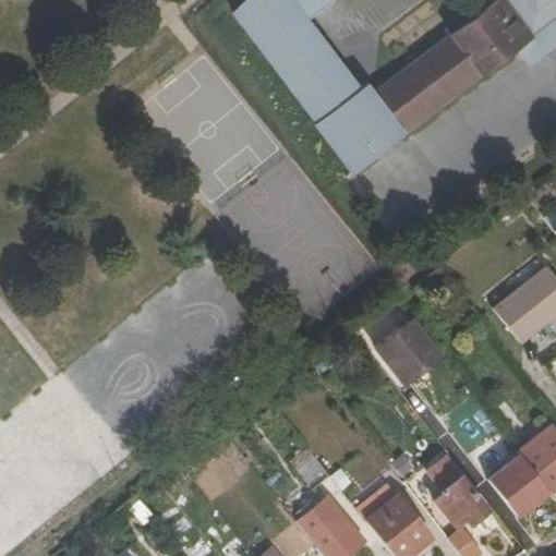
[(530,67),(546,55),(533,36),(506,0),(498,0),(376,92),(362,91),(307,22),(336,1),(335,0),(254,0),(250,3),(250,4),(238,14),(242,22),(249,28),(252,26),(267,47),(265,50),(269,58),(276,64),(278,62),(294,83),(292,85),(294,91),(300,97),(303,99),(305,98),(322,119),(319,121),(330,134),(333,133),(348,154),(347,156),(358,170),(517,48),(530,67)]
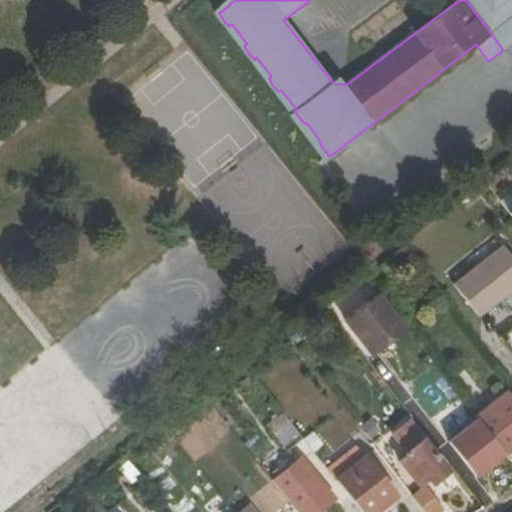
[(485,0),(494,11),(508,0),(485,0)]
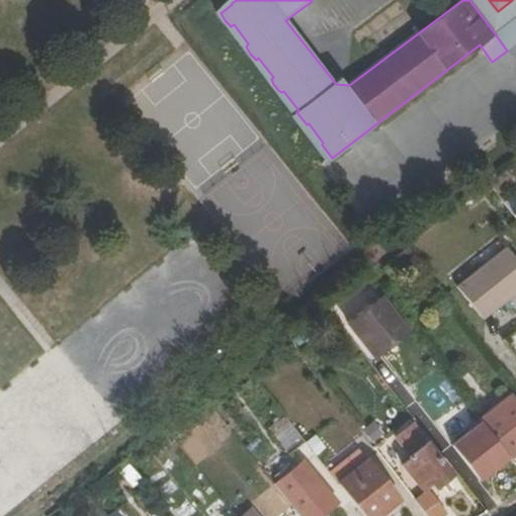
[(515,17),(495,33),(507,51),(515,44),(515,17)]
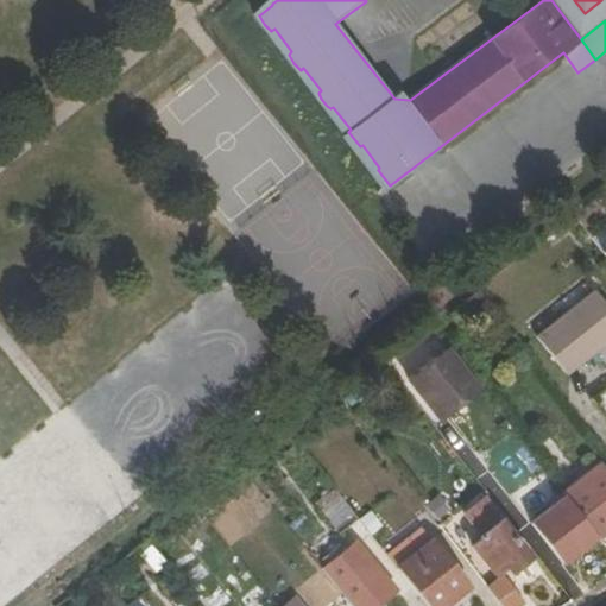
[(605,304),(595,291),(540,334),(568,372),(605,343),(605,304)]
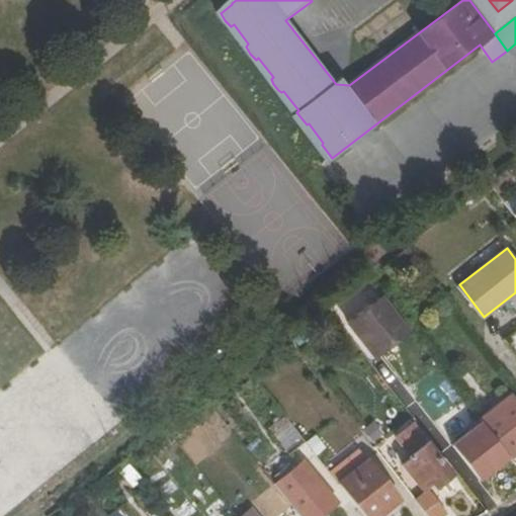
[(409,329),(382,294),(348,321),(374,355),(409,329)]
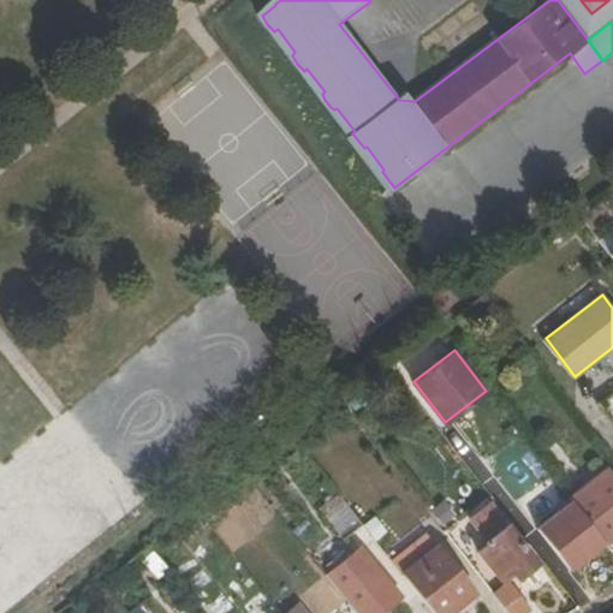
[(607,540),(611,543),(612,542),(612,469),(609,465),(572,494),(575,498),(607,540)]
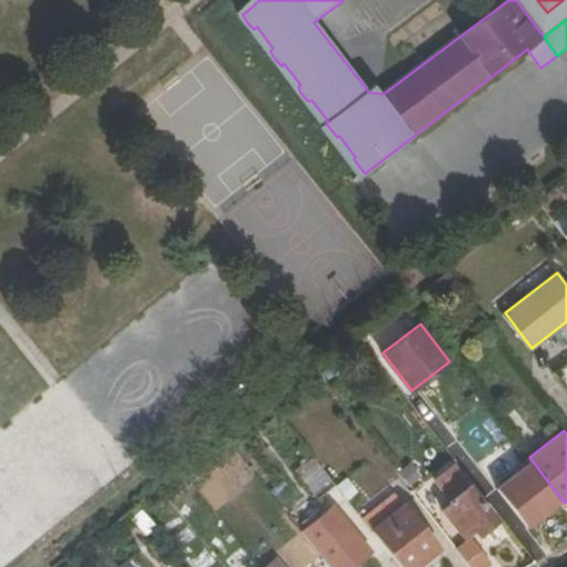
[(319,497),(336,484),(314,456),(298,470),(319,497)]
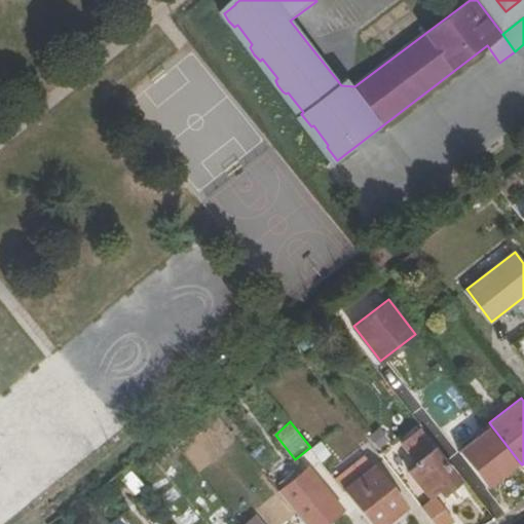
[(491,425),(460,449),(488,485),(519,461),(491,425)]
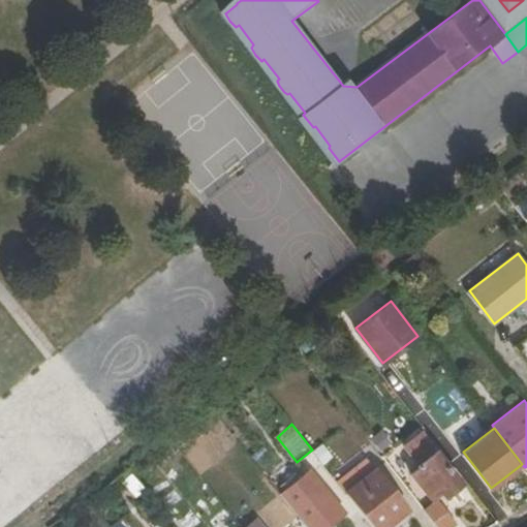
[(464,484),(423,432),(405,446),(421,466),(410,473),(430,499),(440,492),(445,498),(464,484)]
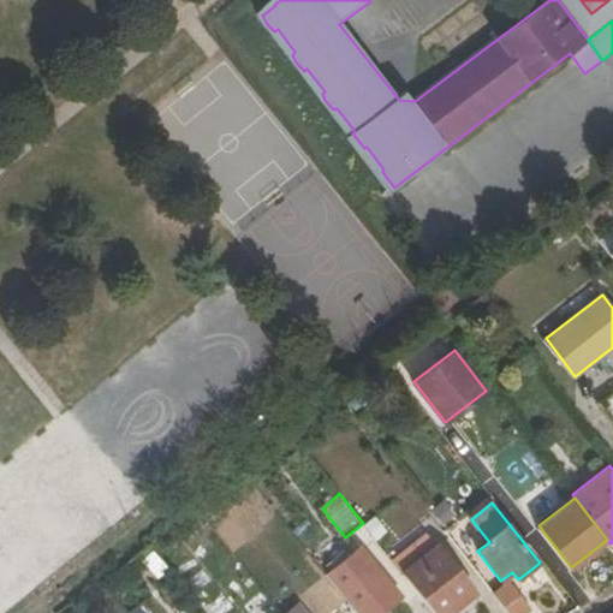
[(403,571),(435,612),(451,612),(477,591),(438,542),(403,571)]
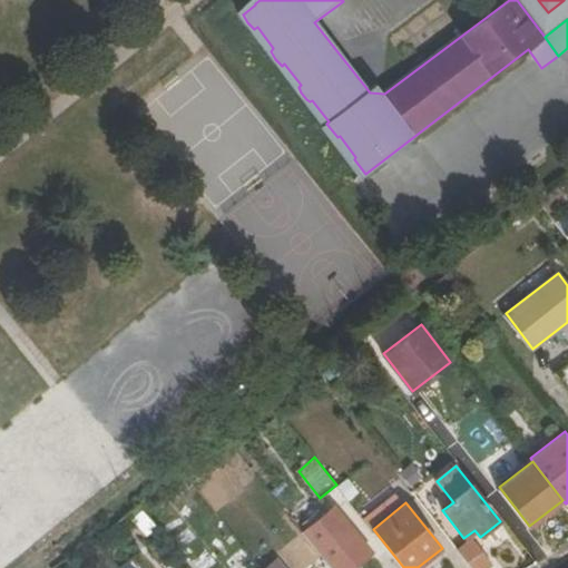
[(303,530),(332,567),(352,567),(375,549),(341,506),(331,513),(327,510),(303,530)]
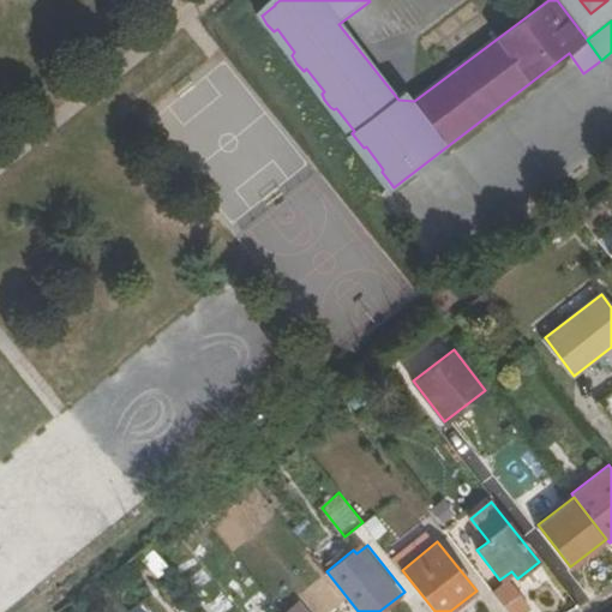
[(493,592),(508,611),(522,611),(531,606),(510,579),(493,592)]
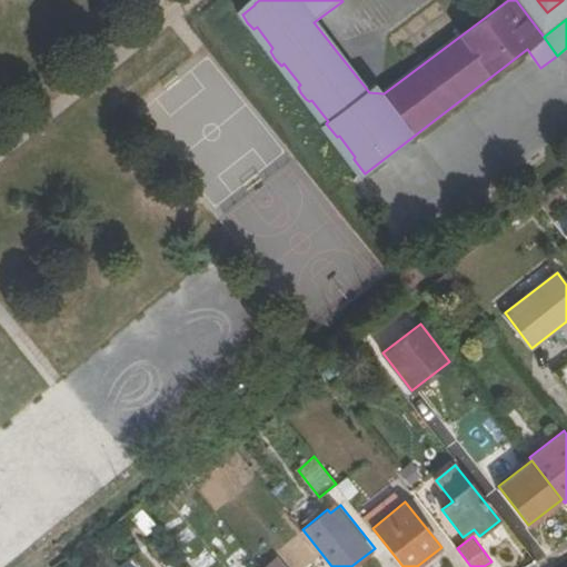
[(285,566),(277,557),(265,566),(285,566)]
